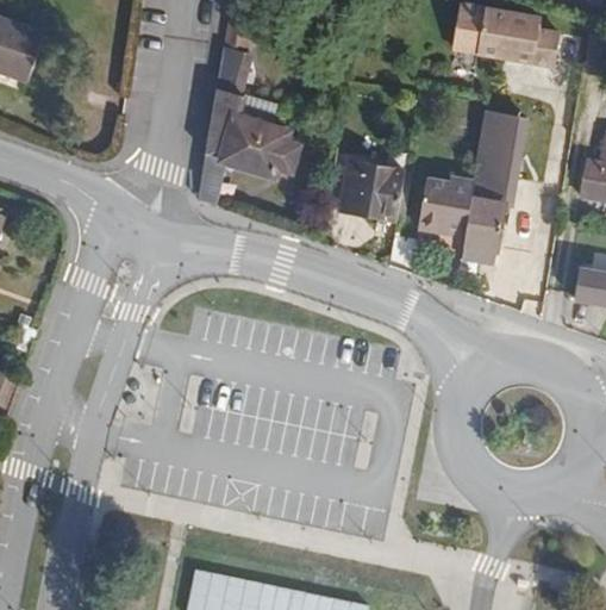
[(251,0),(231,0),(224,47),(243,53),(251,0)]
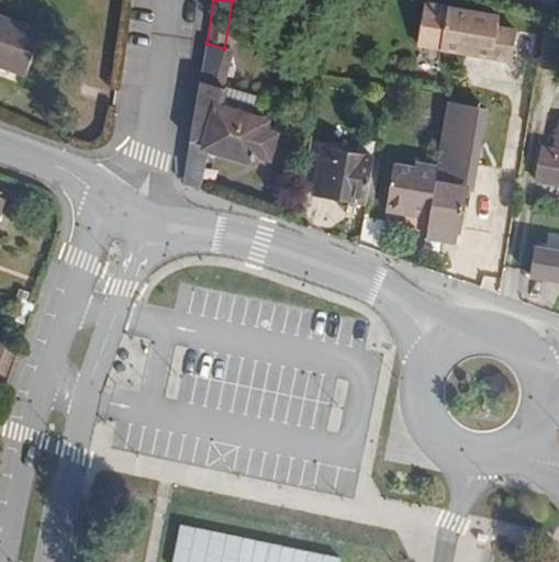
[(506,60),(512,31),(493,27),(495,18),(445,9),(437,48),(506,60)]
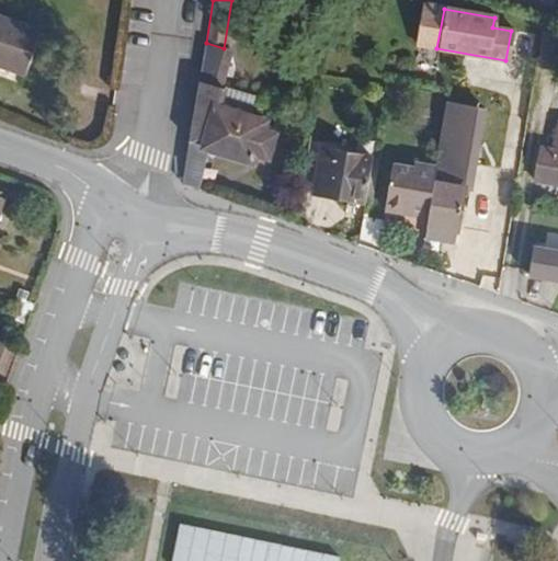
[(0,64),(25,72),(40,30),(0,15),(0,64)]
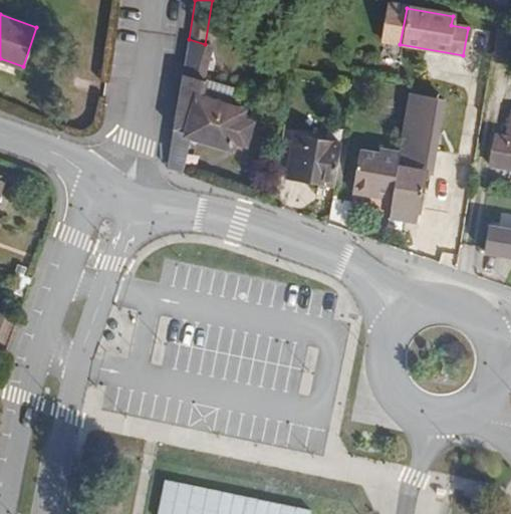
[(205,44),(189,39),(185,60),(182,75),(182,76),(180,92),(174,129),(188,133),(232,146),(234,137),(245,140),(250,123),(239,120),(242,111),(226,106),(231,87),(210,81),(204,79),(212,46),(205,44)]
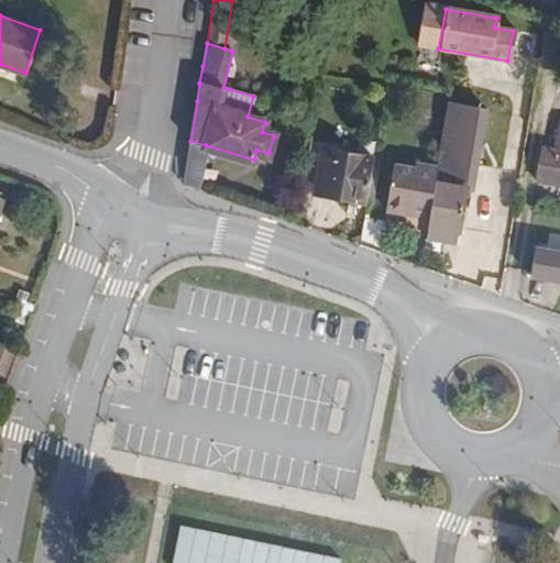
[(459,230),(482,88),(451,81),(450,84),(446,117),(437,170),(430,211),(429,219),(428,224),(459,230)]
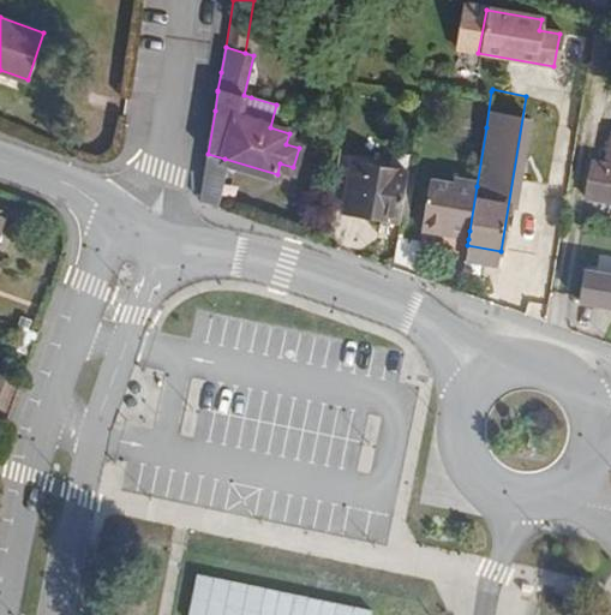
[(205,108),(215,111),(217,91),(209,90),(205,108)]
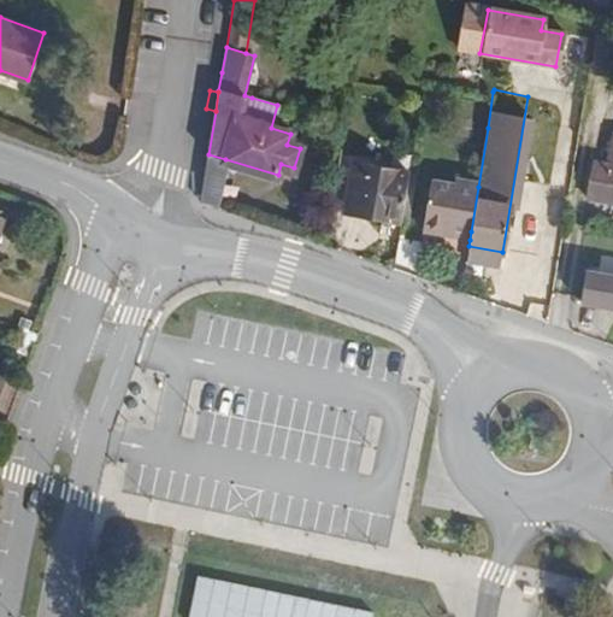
[(488,128),(493,92),(483,90),(477,125),(488,128)]
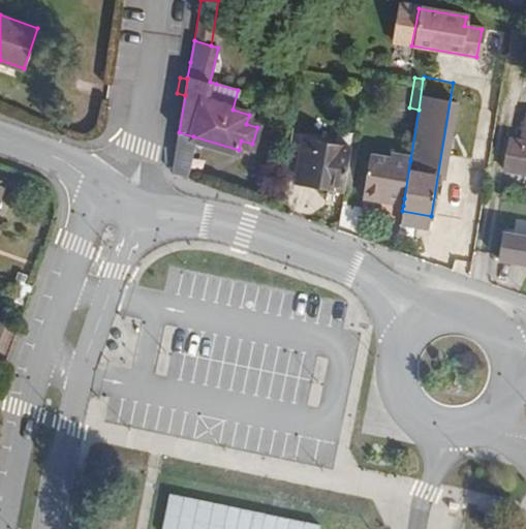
[(525,174),(525,121),(521,121),(517,142),(508,141),(502,169),(525,174)]
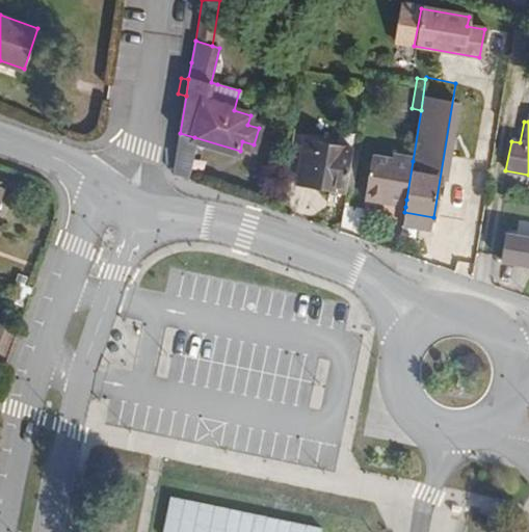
[(186,177),(194,137),(180,133),(173,171),(186,177)]
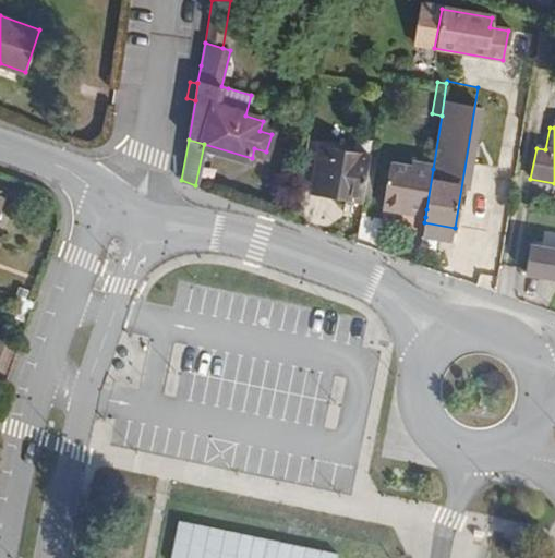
[(362,201),(370,155),(320,145),(312,192),(362,201)]
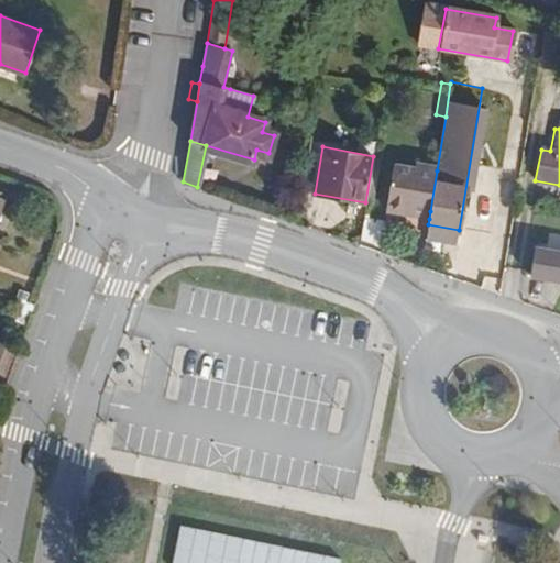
[(430,211),(437,170),(413,166),(412,172),(391,168),(384,211),(407,214),(409,208),(430,211)]
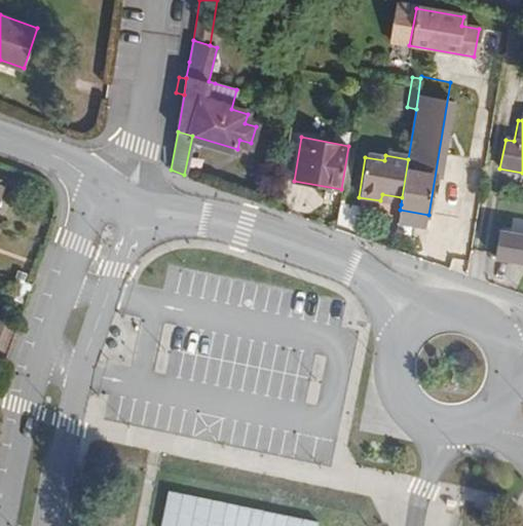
[(401,204),(402,197),(382,194),(380,200),(401,204)]
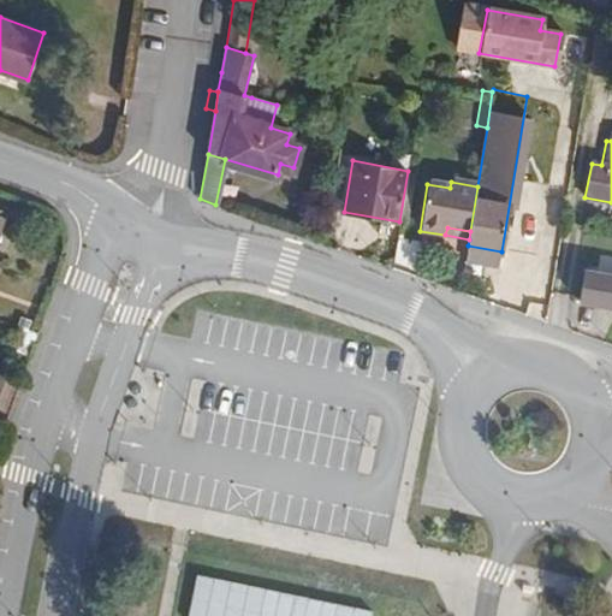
[(611,276),(583,272),(578,303),(611,308),(611,276)]
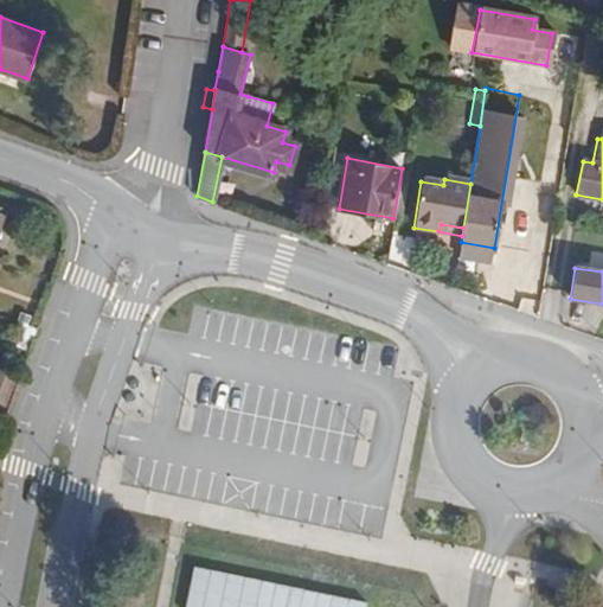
[(33,330),(21,326),(13,347),(25,352),(33,330)]
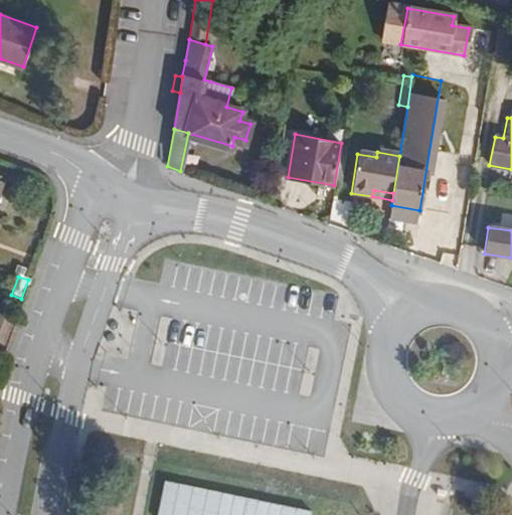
[(312,514),(313,510),(165,482),(158,514),(312,514)]
